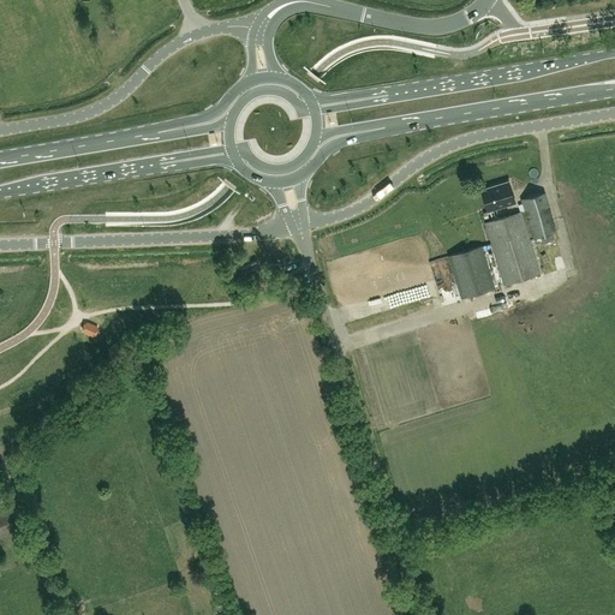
[(509,181),(483,190),(489,209),(515,201),(509,181)]
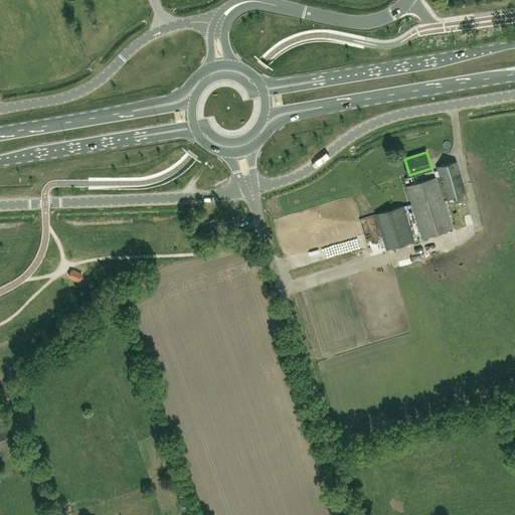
[(464,199),(462,194),(463,194),(454,161),(438,166),(447,199),(453,197),(455,202),(464,199)]
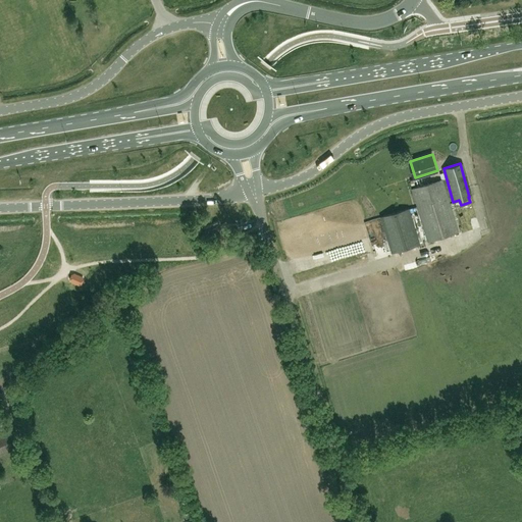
[(442,179),(412,189),(418,207),(419,213),(428,241),(459,231),(442,179)]
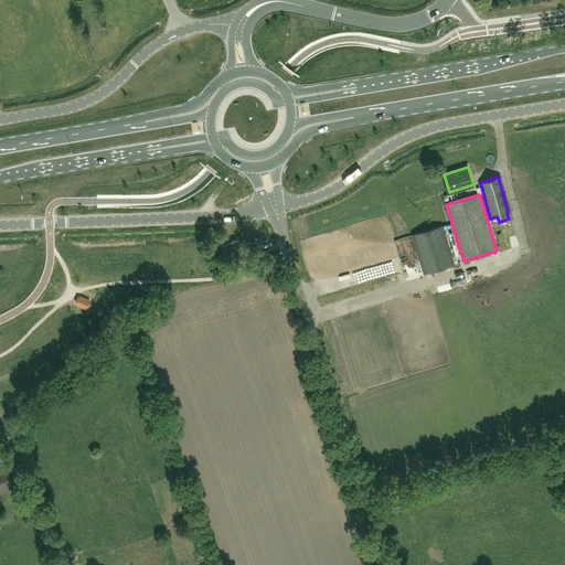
[(443,225),(413,235),(424,274),(455,264),(446,234),(454,231),(452,224),(444,227),(443,225)]
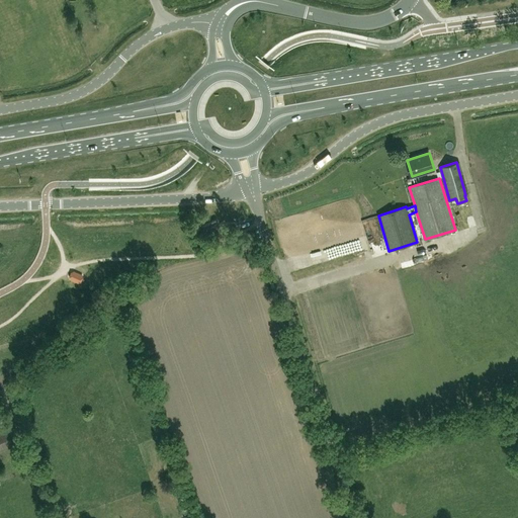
[(333,232),(370,220),(367,209),(329,221),(333,232)]
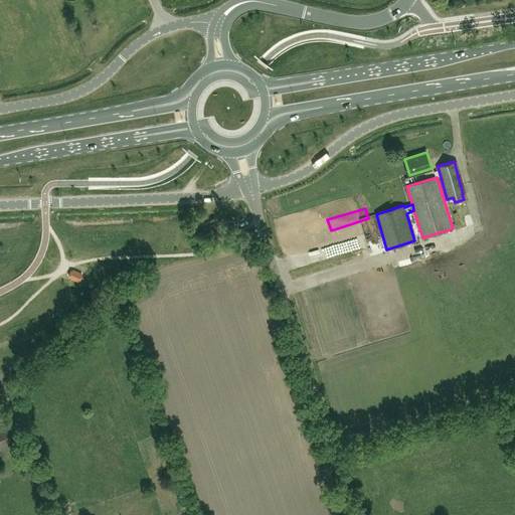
[(153,231),(168,228),(166,216),(151,218),(153,231)]
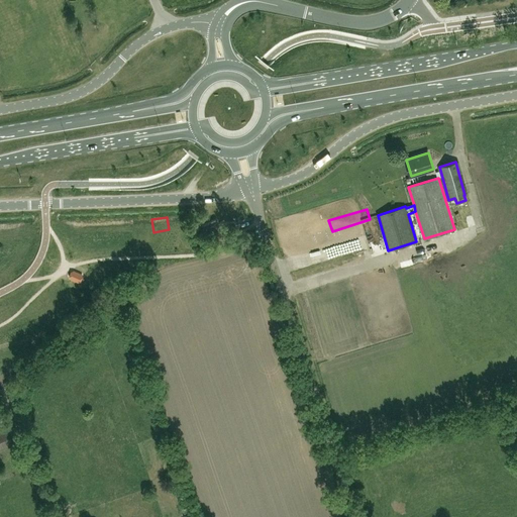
[(216,219),(202,224),(206,235),(220,230),(216,219)]
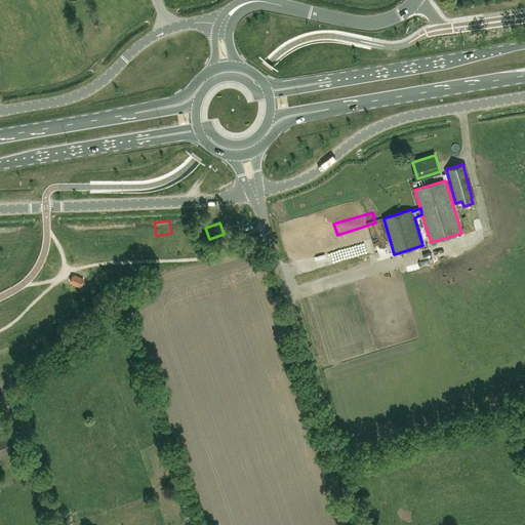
[(315,226),(318,237),(332,234),(329,223),(315,226)]
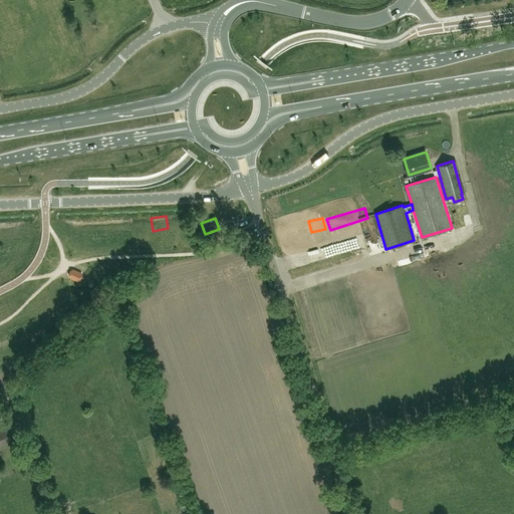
[(169,229),(156,230),(158,244),(170,243),(169,229)]
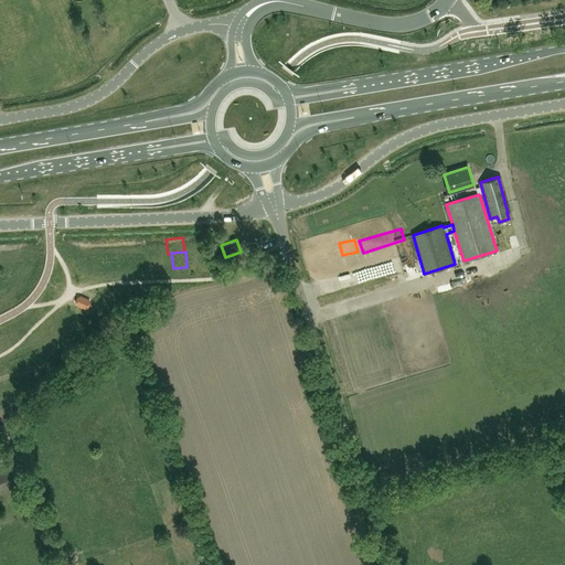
[(369,273),(381,270),(379,258),(366,260),(369,273)]
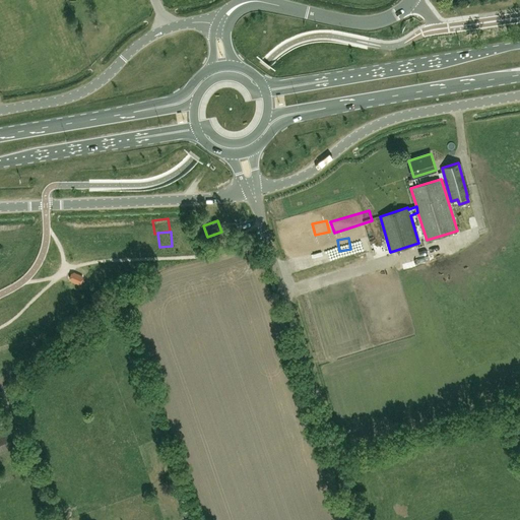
[(82,275),(74,271),(71,272),(69,277),(71,279),(78,282),(81,282),(82,278),(82,275)]
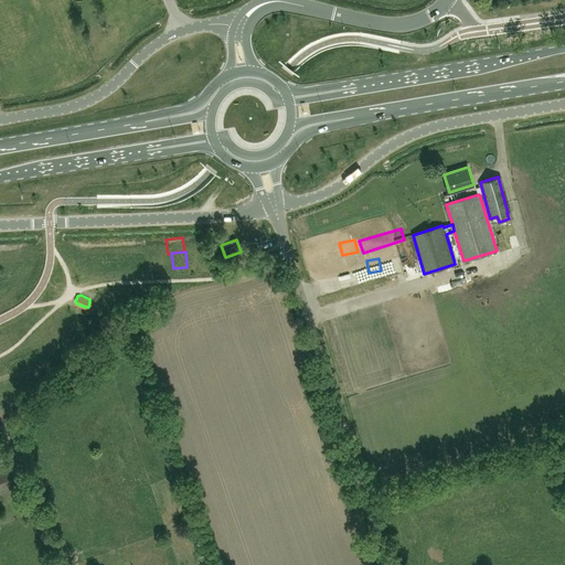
[(7,469),(0,471),(0,491),(14,486),(7,469)]
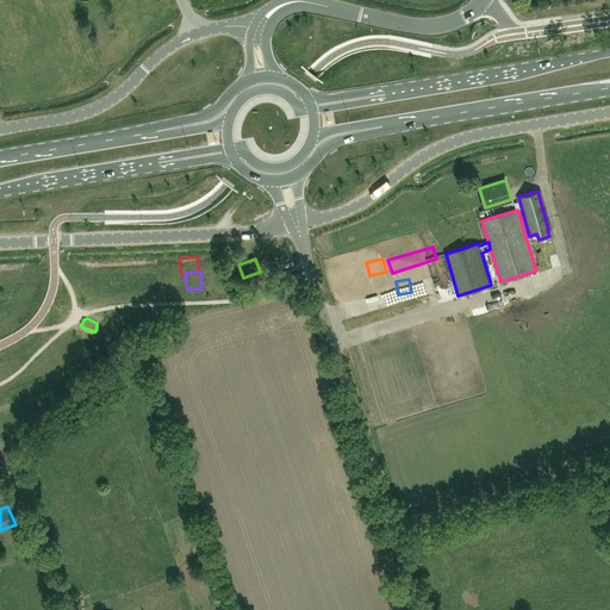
All buildings are outlined.
